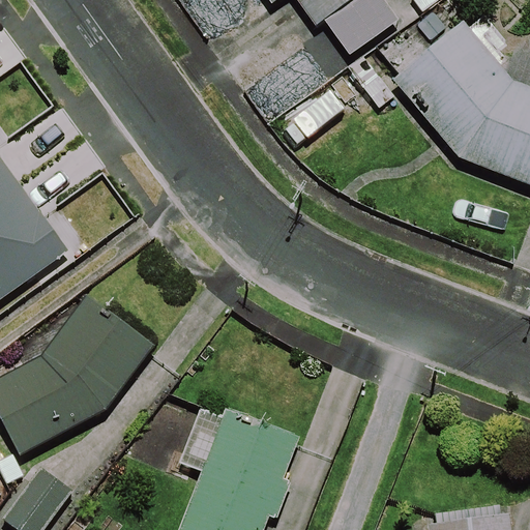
[(383,0),(267,0),(271,5),(277,0),(296,0),(316,28),(325,22),(350,57),(400,22),(383,0)]
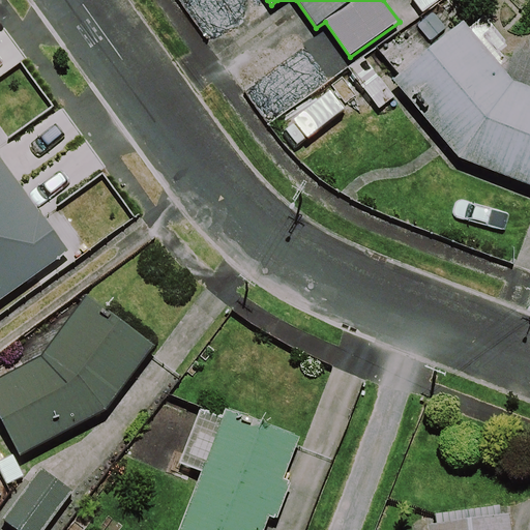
[(464,22),(393,81),(459,158),(529,186),(529,87),(514,81),(464,22)]
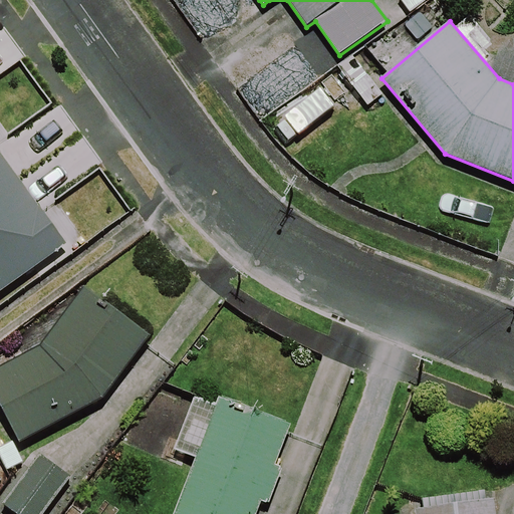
[(0,291),(67,243),(0,152),(0,291)]
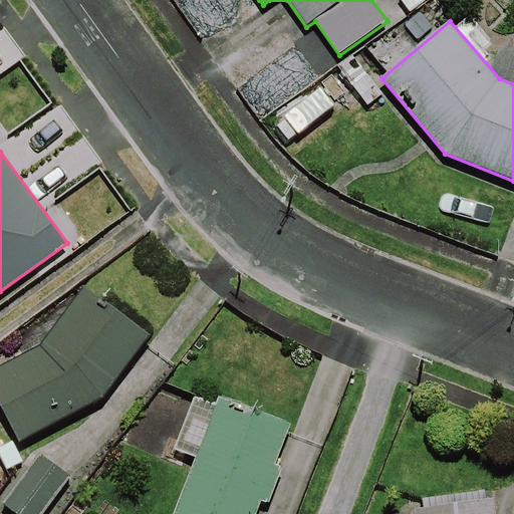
[(151,336),(84,286),(40,345),(0,366),(0,406),(19,444),(104,400),(151,336)]
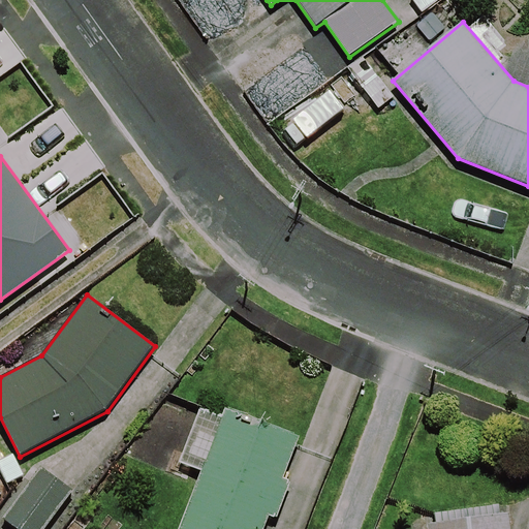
[(300,437),(225,409),(222,416),(200,407),(179,463),(201,471),(179,528),(265,528),(270,517),(275,519),(289,480),(284,478),(300,437)]
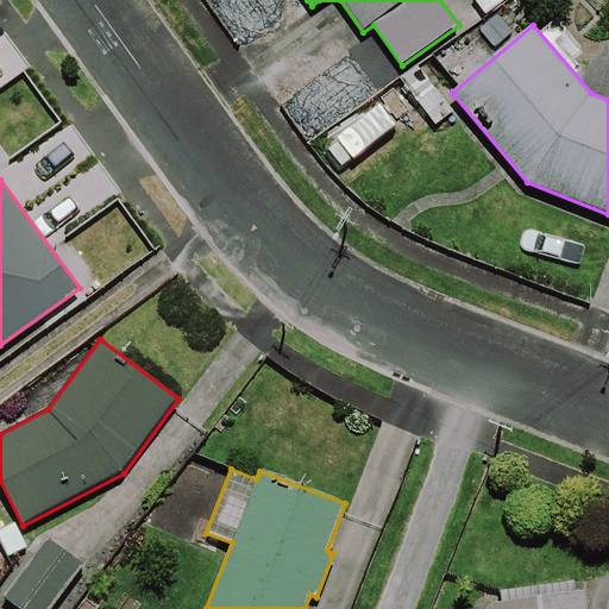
[(50,608),(83,566),(46,539),(2,597),(17,608),(50,608)]
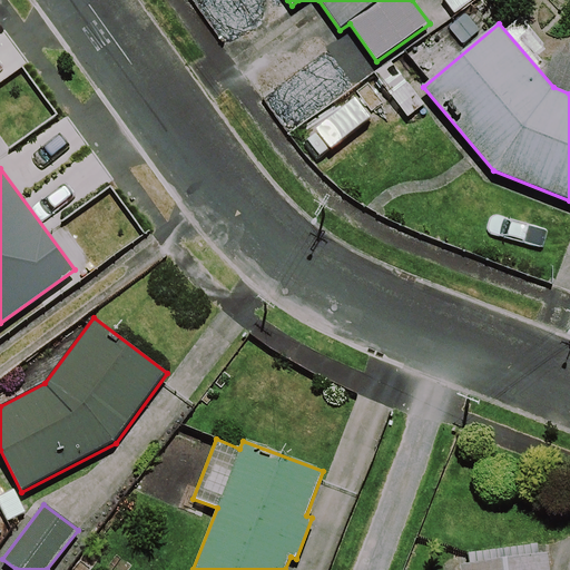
[(551,569),(549,553),(461,566),(461,569),(551,569)]
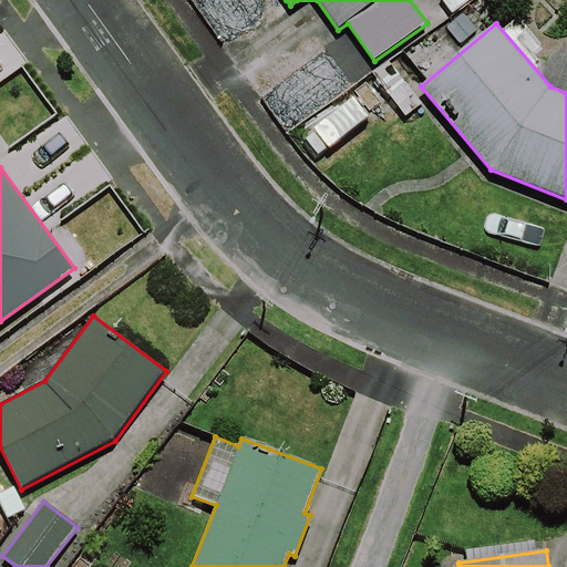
All buildings are outlined.
